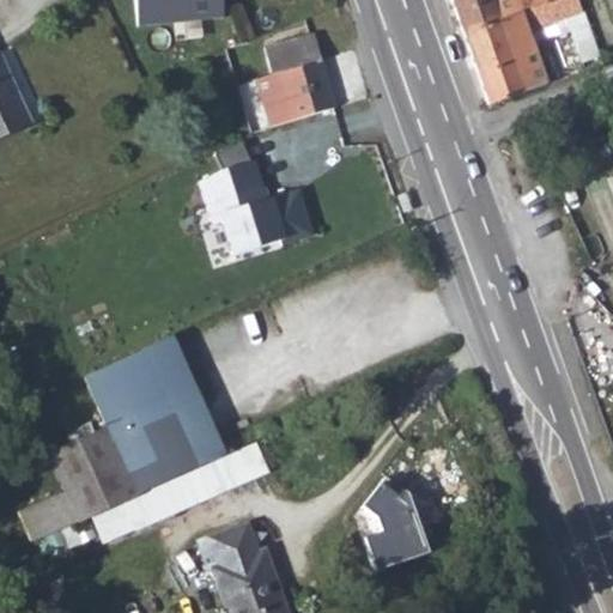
[(220,0),(134,0),(137,26),(223,18),(220,0)]
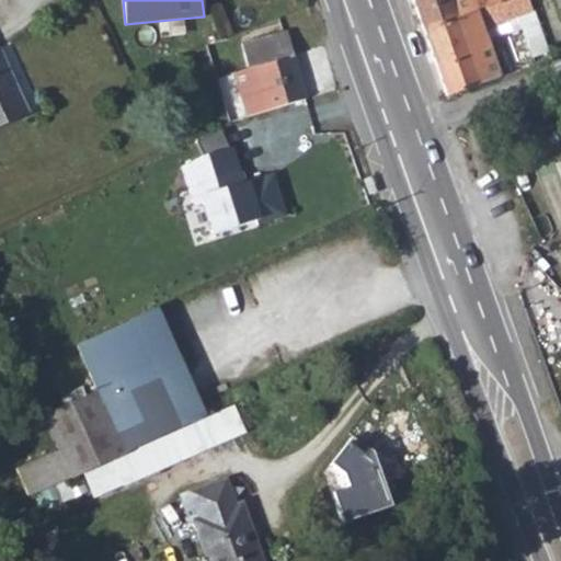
[(449,0),(411,0),(423,31),(457,19),(449,0)]
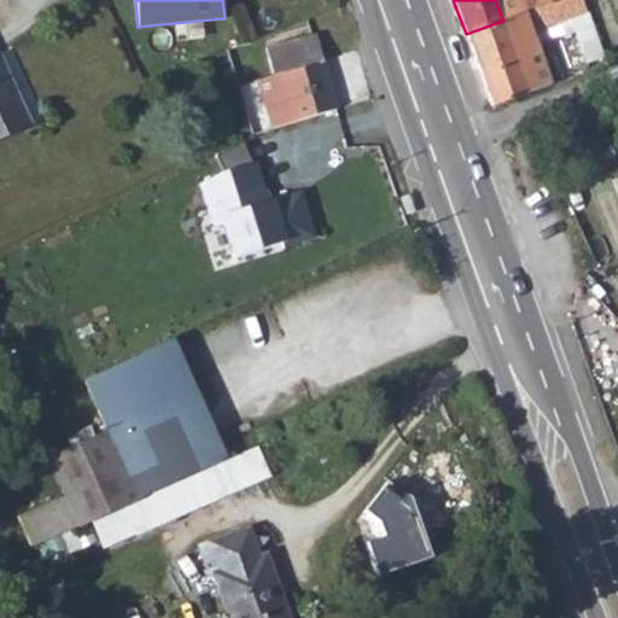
[(491,108),(551,86),(547,76),(553,74),(543,48),(537,51),(535,46),(531,34),(558,24),(561,31),(572,28),(587,64),(604,58),(581,0),(555,0),(503,21),(466,34),(491,108)]
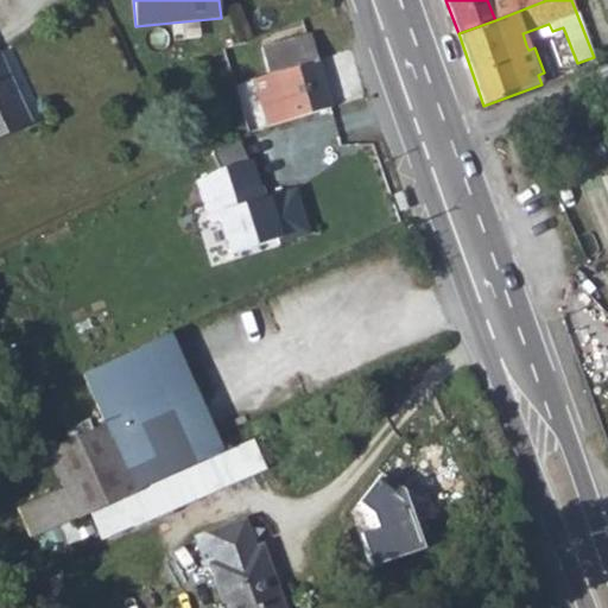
[(488,0),(487,0),(495,20),(546,0),(488,0)]
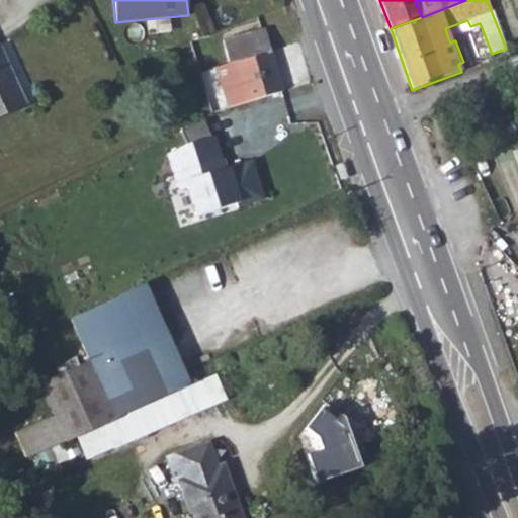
[(231,107),(282,92),(271,53),(270,53),(264,29),(224,39),(230,63),(217,67),(229,108),(231,107)]
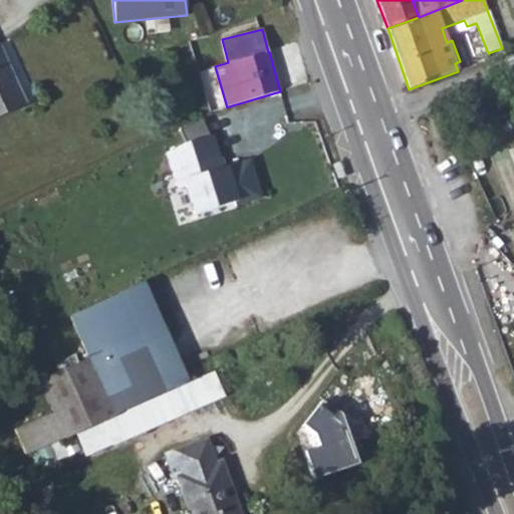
[(0,116),(26,105),(0,48),(0,116)]
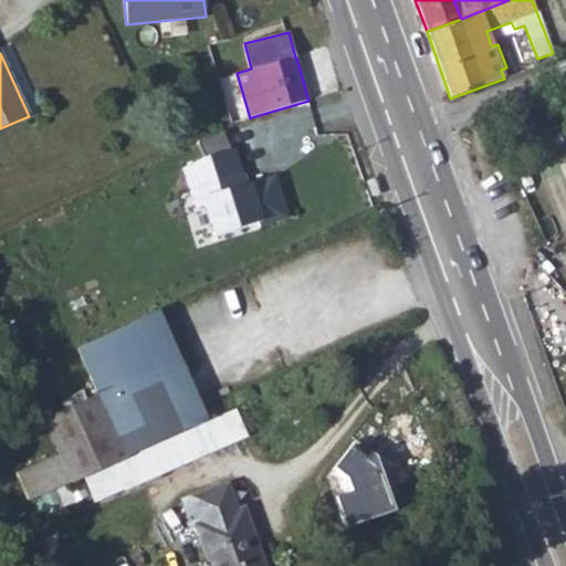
[(233,152),(184,168),(195,203),(202,200),(215,237),(263,221),(251,185),(244,186),(233,152)]
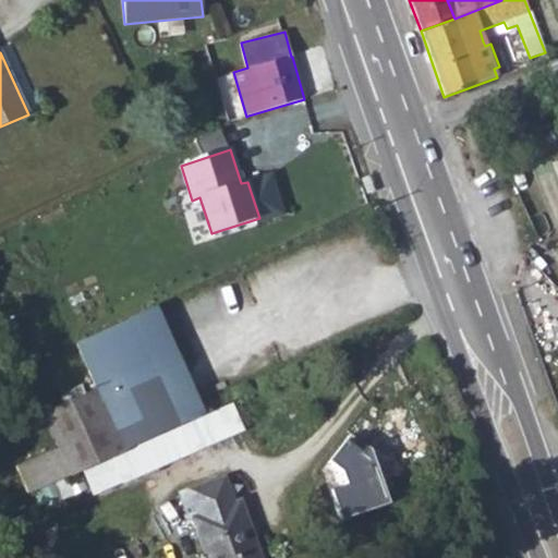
[(52,451),(70,477),(111,457),(126,450),(177,427),(202,416),(207,414),(155,305),(76,343),(98,391),(44,415),(59,448),(52,451)]
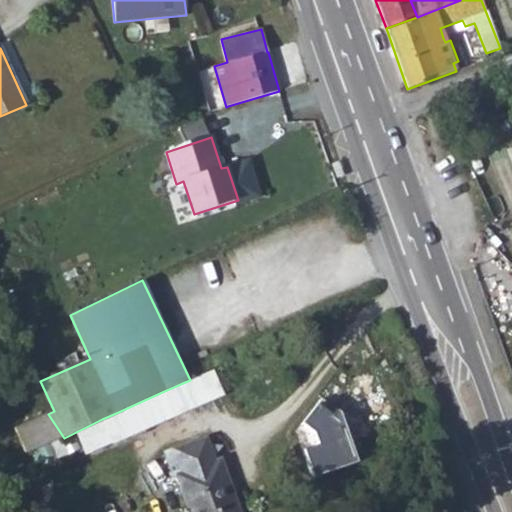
[(185,382),(162,392),(172,416),(195,406),(185,382)]
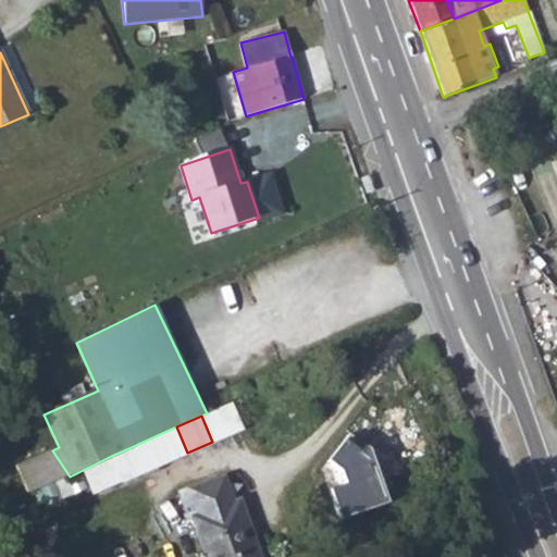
[(176,426),(126,449),(137,474),(187,453),(176,426)]
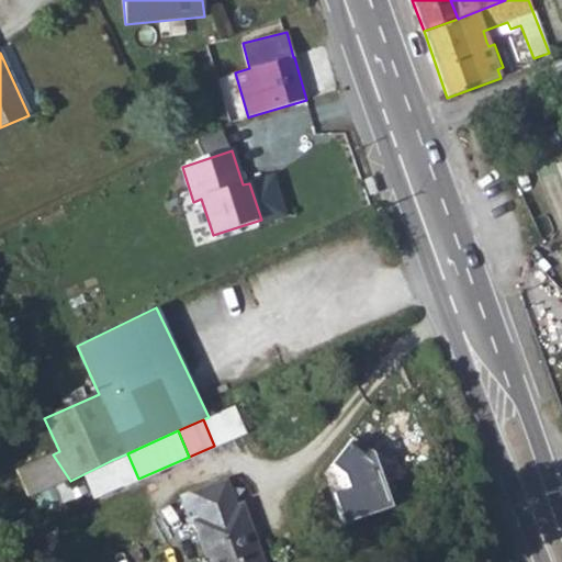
[(352,438),(333,463),(347,475),(351,489),(333,495),(344,526),(392,508),(372,453),(352,438)]
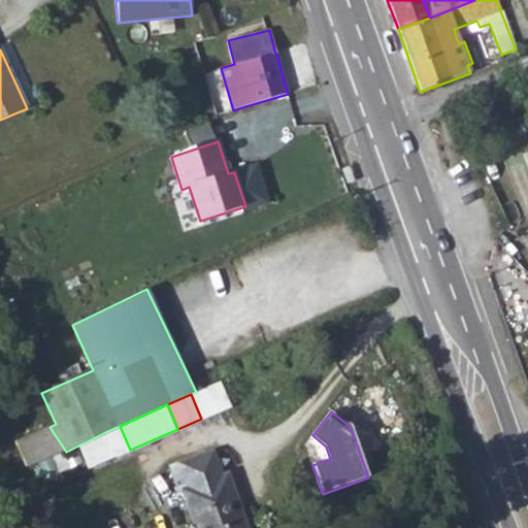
[(120,426),(105,432),(116,457),(130,450),(120,426)]
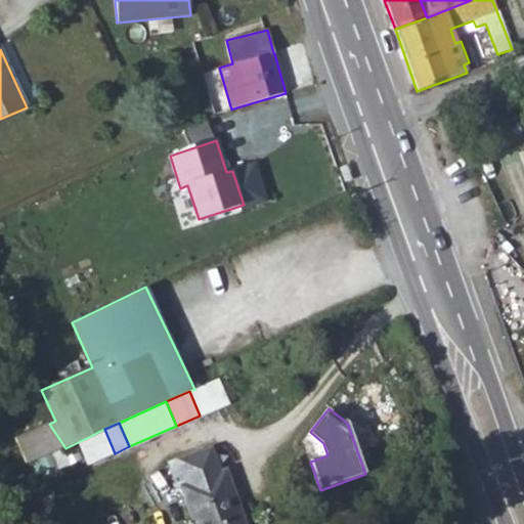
[(212,448),(202,452),(210,476),(220,473),(212,448)]
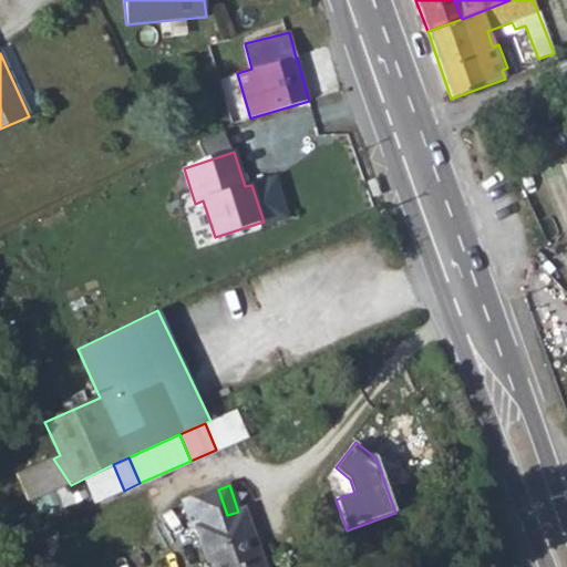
[(209,566),(244,566),(263,560),(250,526),(244,528),(238,512),(227,515),(218,490),(182,503),(192,529),(195,527),(209,566)]
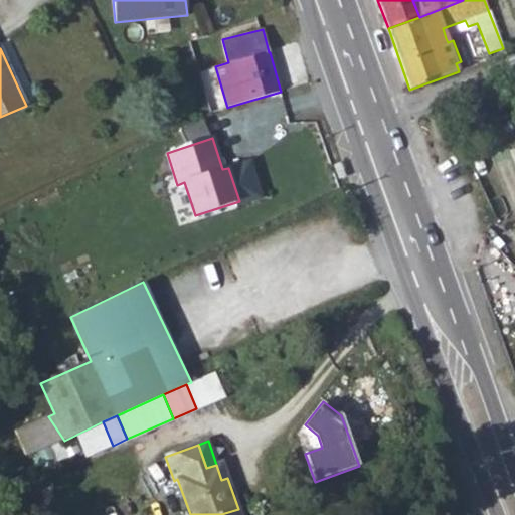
[(221,463),(216,465),(221,480),(227,478),(221,463)]
